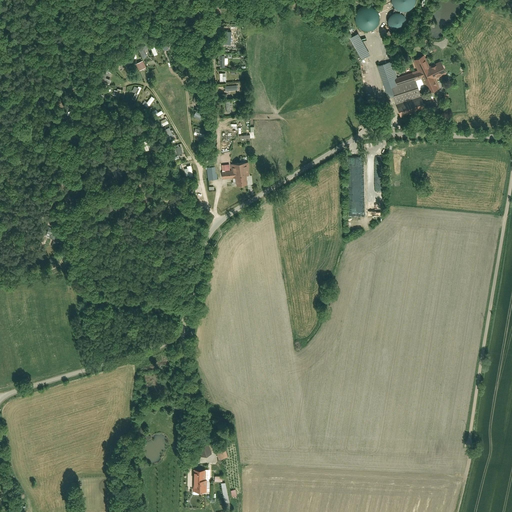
[(389,0),(391,4),(395,9),(401,12),(407,11),(412,7),(414,2),(413,0),(389,0)]
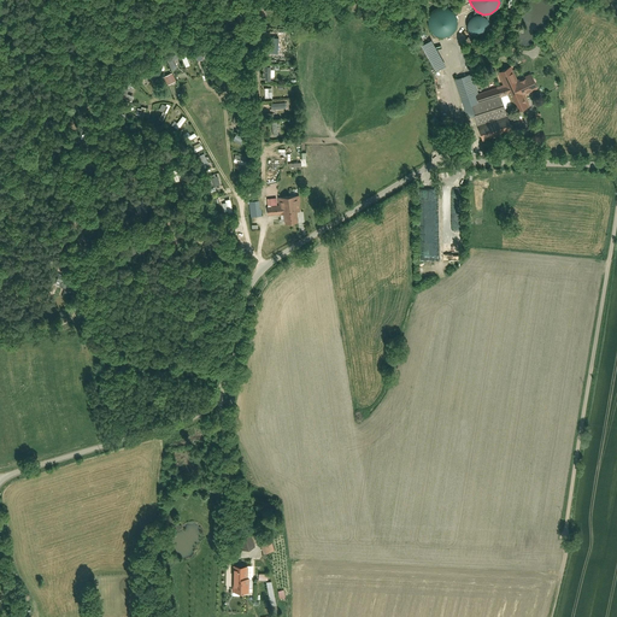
[(465,24),(466,33),(471,39),(477,41),(486,37),(491,31),(491,25),(486,18),(477,16),(469,18),(465,24)]
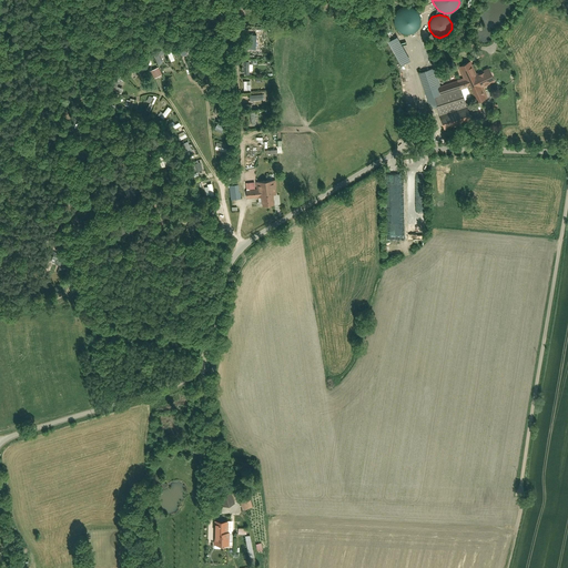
[(403,63),(412,58),(402,40),(393,44),(403,63)]
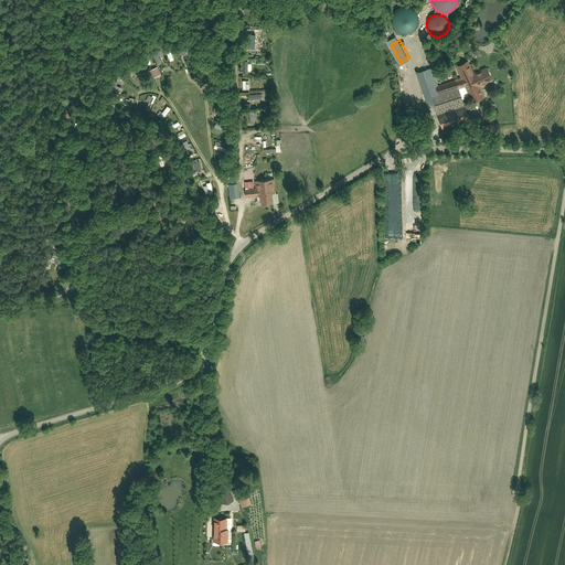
[(166,50),(170,60),(177,56),(172,46),(166,50)]
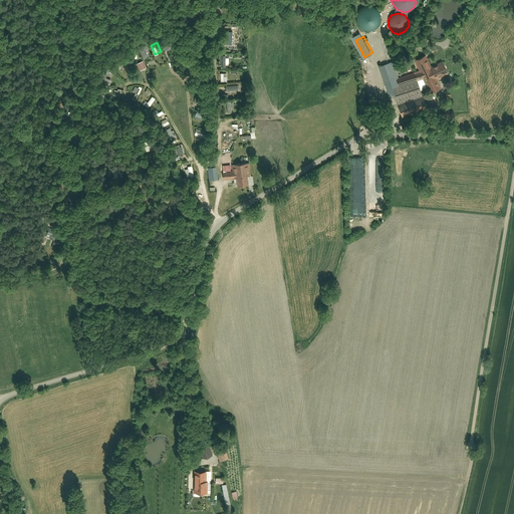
[(145,45),(139,48),(144,59),(150,56),(145,45)]
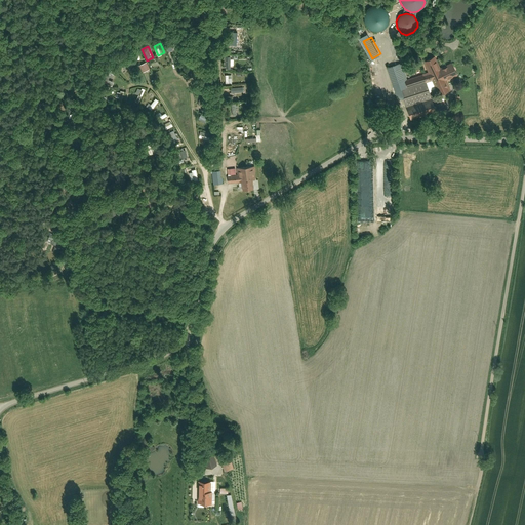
[(448,93),(445,86),(444,81),(455,77),(451,67),(438,71),(434,58),(422,62),(428,74),(408,81),(402,63),(387,68),(393,87),(398,86),(410,121),(437,112),(430,92),(436,90),(439,97),(448,93)]
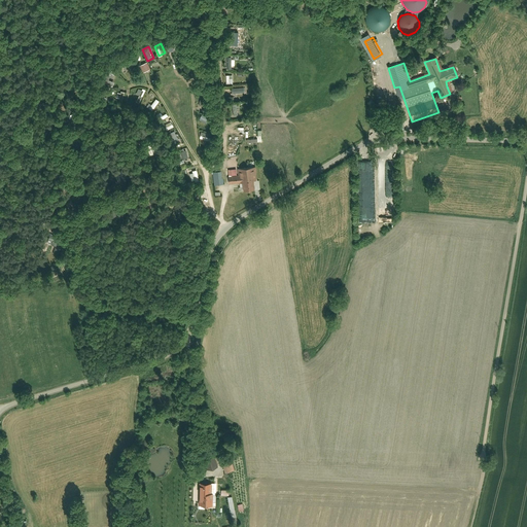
[(138,67),(142,74),(148,71),(144,64),(138,67)]
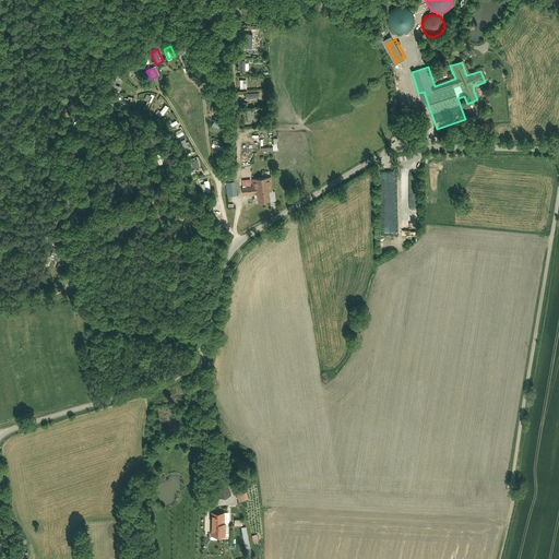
[(130,69),(126,73),(133,80),(138,75),(130,69)]
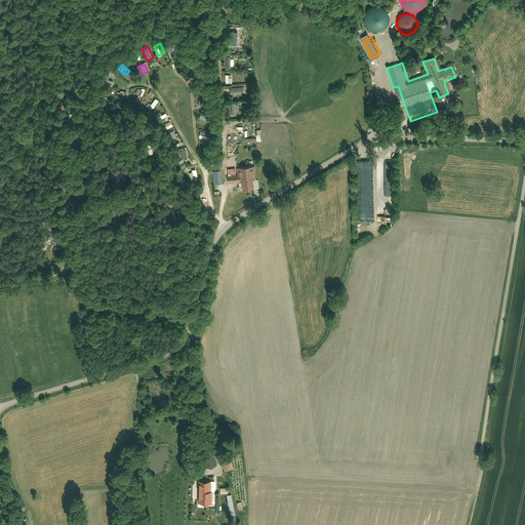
[(195,88),(197,94),(205,90),(203,85),(195,88)]
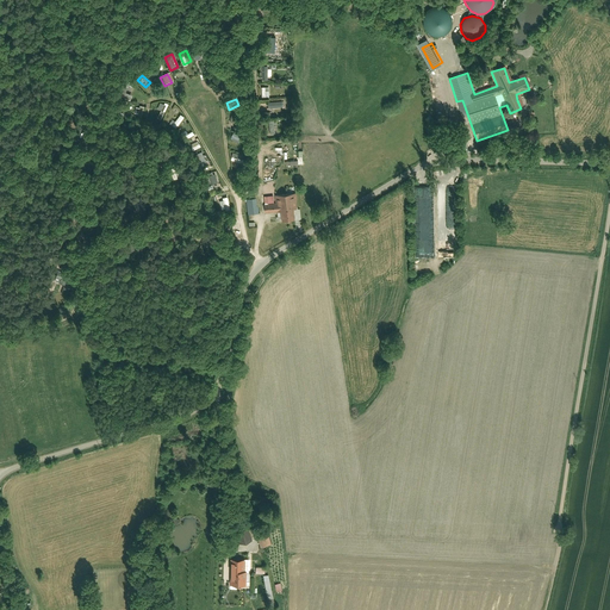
[(138,105),(134,113),(138,116),(143,109),(138,105)]
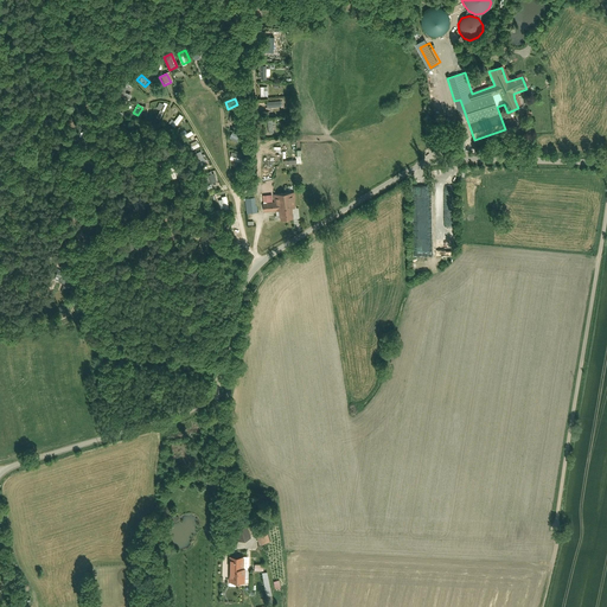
[(171,113),(166,121),(172,125),(178,116),(171,113)]
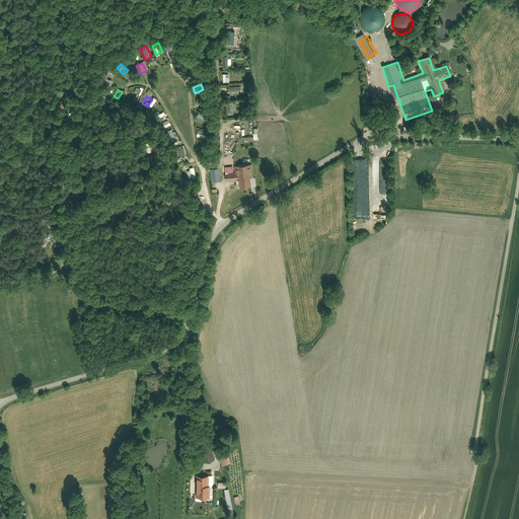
[(160,110),(153,116),(157,122),(164,117),(160,110)]
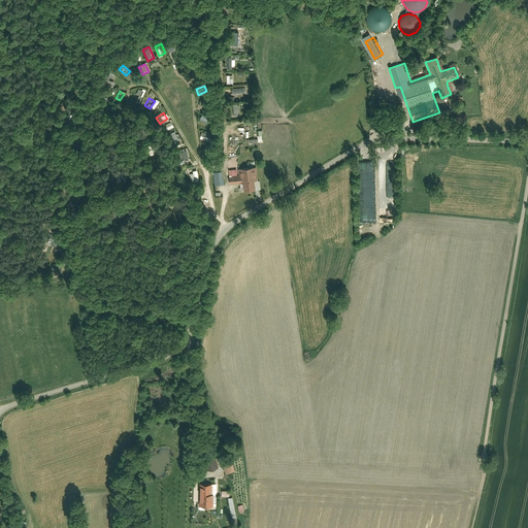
[(202,116),(199,123),(205,126),(208,119),(202,116)]
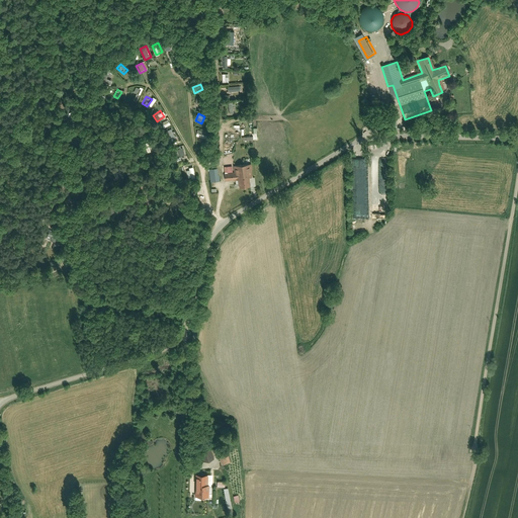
[(246,122),(247,140),(255,140),(255,121),(246,122)]
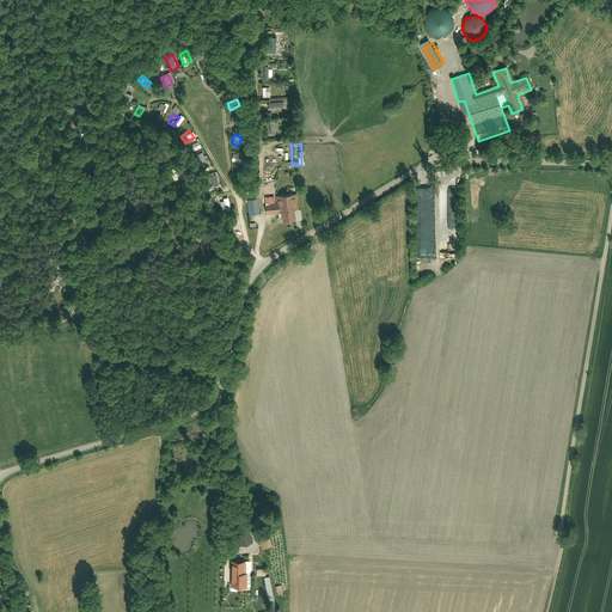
[(203,154),(195,160),(200,167),(208,161),(203,154)]
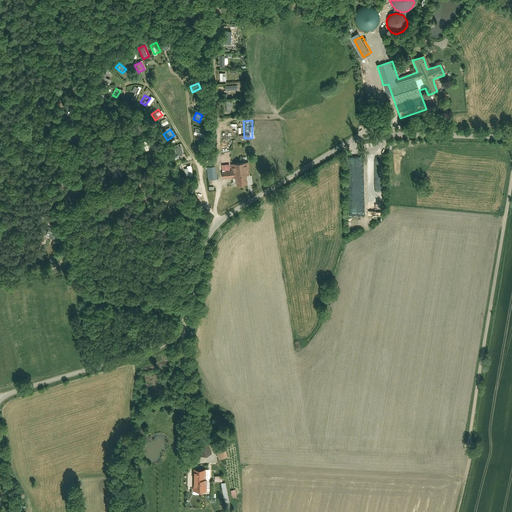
[(196,129),(194,134),(204,137),(205,132),(196,129)]
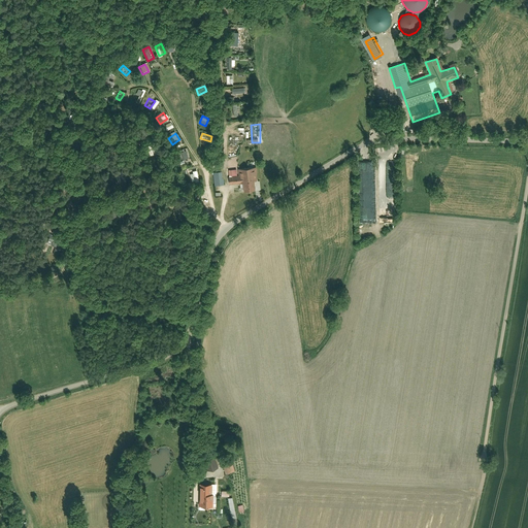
[(228,187),(240,186),(240,192),(255,191),(253,169),(239,169),(239,171),(228,172),(228,187)]
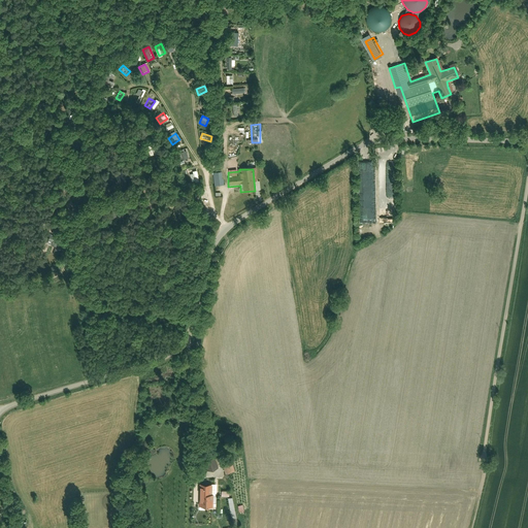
[(215,175),(215,188),(224,187),(224,174),(215,175)]
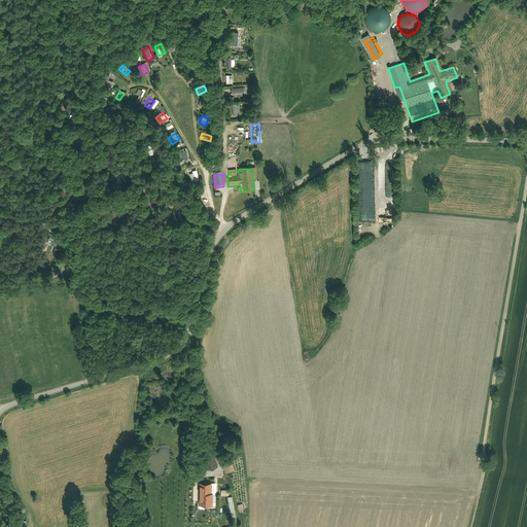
[(203,458),(206,469),(215,467),(212,455),(203,458)]
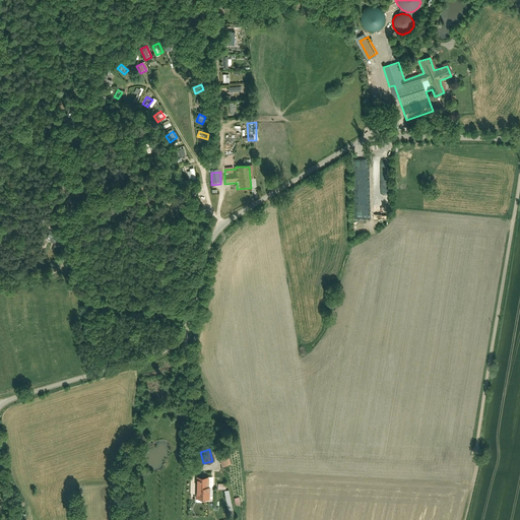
[(196,476),(195,499),(208,499),(208,477),(196,476)]
